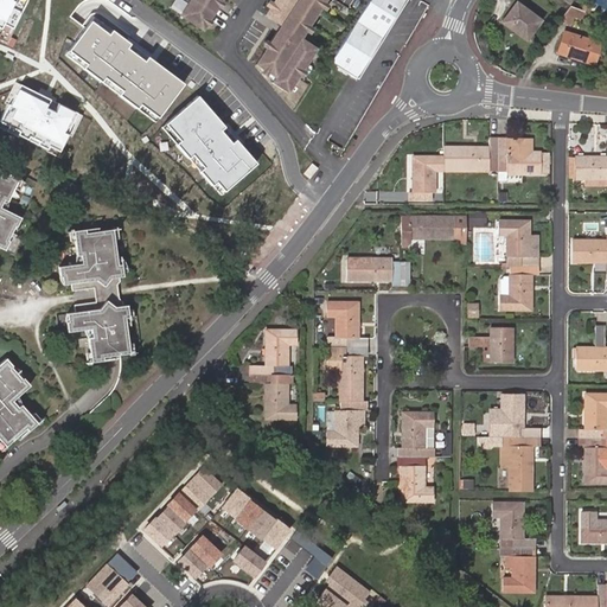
[(0,0),(0,29),(13,36),(31,0),(0,0)]
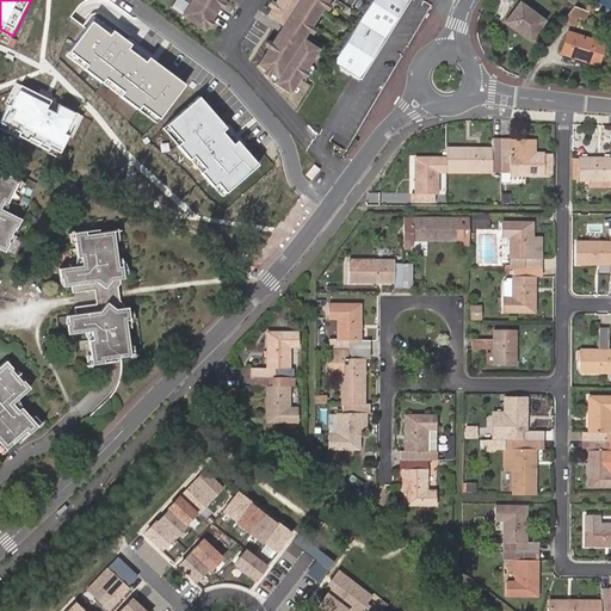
[(191,0),(181,16),(204,31),(208,26),(210,28),(214,23),(211,22),(221,7),(222,10),(226,4),(224,2),(224,0),(191,0)]
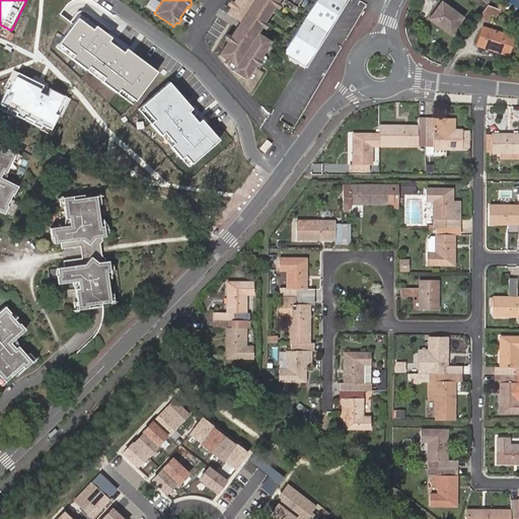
[(279,0),(234,0),(233,3),(229,1),(226,5),(230,8),(226,13),(239,22),(230,36),(227,35),(224,40),(226,42),(218,55),(224,60),(222,62),(227,65),(229,63),(234,66),(231,71),(245,80),(255,65),(257,67),(262,62),(258,60),(271,43),(256,33),(261,27),(264,29),(267,24),(264,22),(274,8),(277,10),(280,5),(277,3),(279,0)]
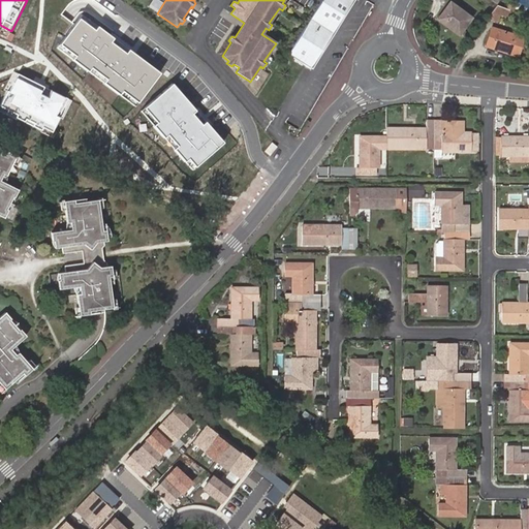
[(321,0),(321,1),(346,12),(353,0),(321,0)]
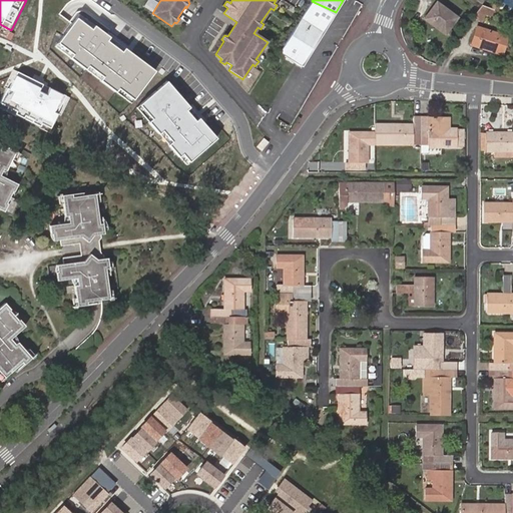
[(301,67),(336,12),(312,1),(279,53),(301,67)]
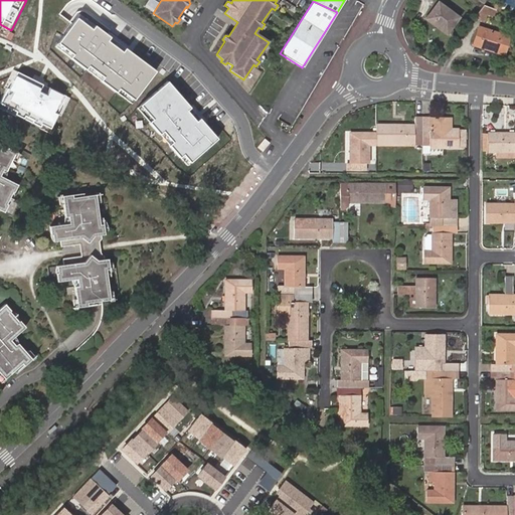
[(458,18),(439,3),(426,20),(447,34),(458,18)]
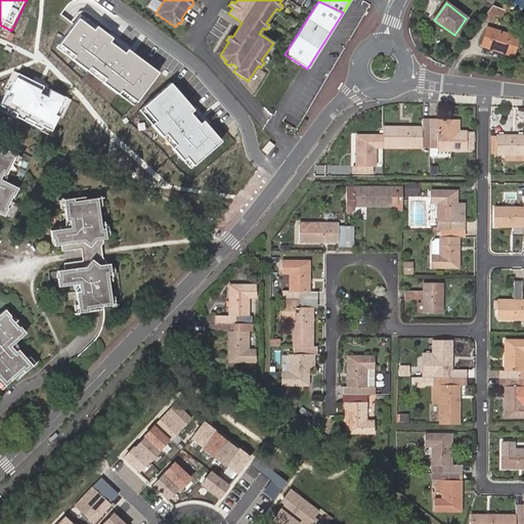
[(491,6),(483,16),(491,22),(496,15),(500,17),(506,10),(503,9),(491,6)]
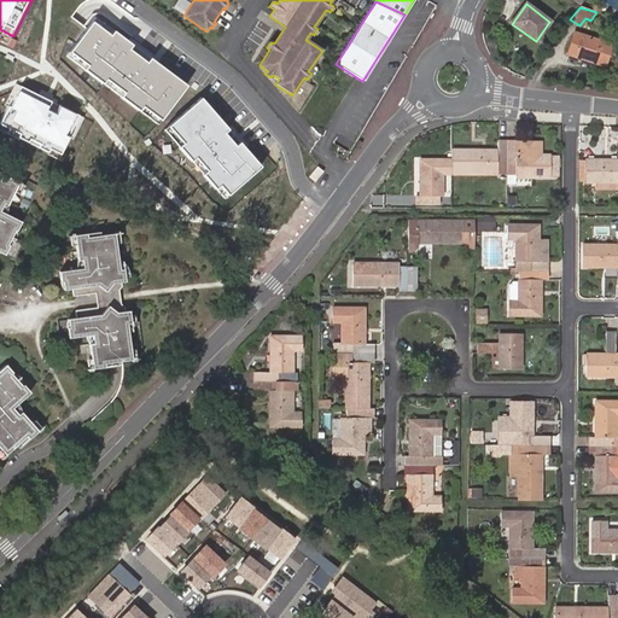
[(190,86),(98,18),(69,56),(161,124),(190,86)]
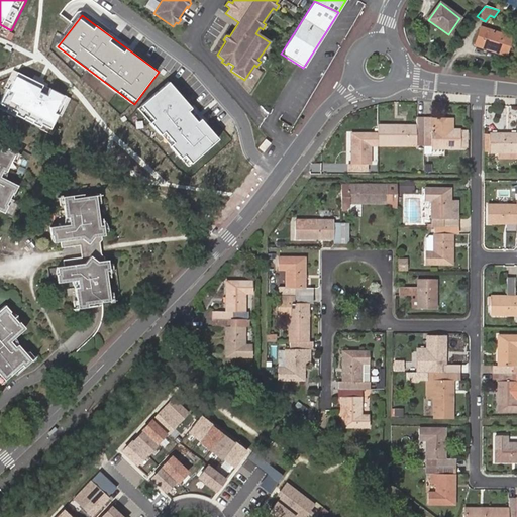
[(511,38),(481,28),(475,45),(505,56),(511,38)]
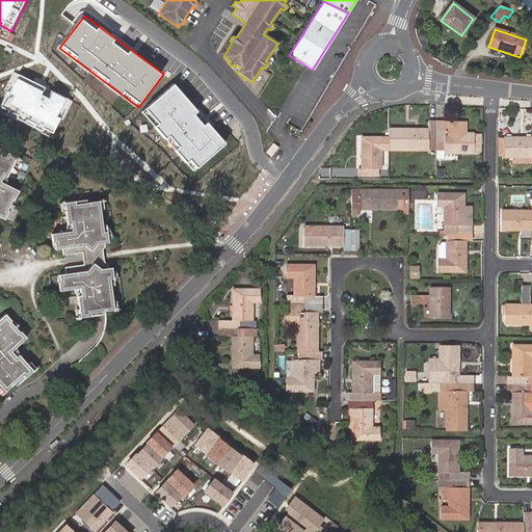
[(70,100),(18,75),(0,109),(0,110),(52,136),(70,100)]
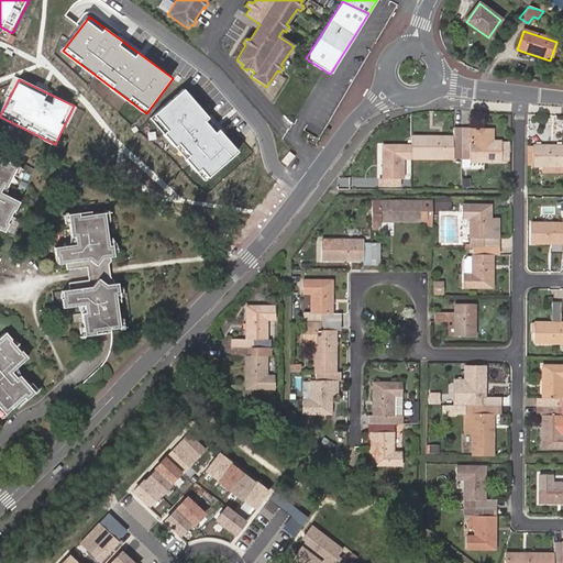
[(241,154),(185,90),(152,119),(207,183),(241,154)]
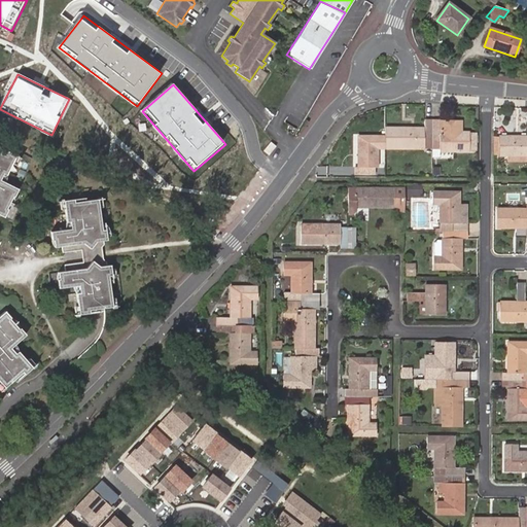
[(468,151),(468,135),(468,132),(440,132),(440,120),(440,119),(431,119),(424,119),(424,128),(385,128),(385,135),(358,136),(357,167),(357,175),(374,175),(374,167),(377,167),(378,149),(384,149),(384,148),(424,148),(424,140),(431,140),(440,140),(438,149),(438,151),(468,151)]
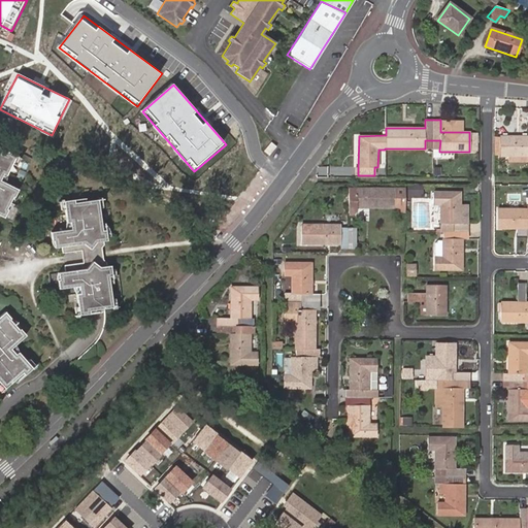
[(461,131),(461,121),(440,121),(440,132),(469,132),(461,131)]
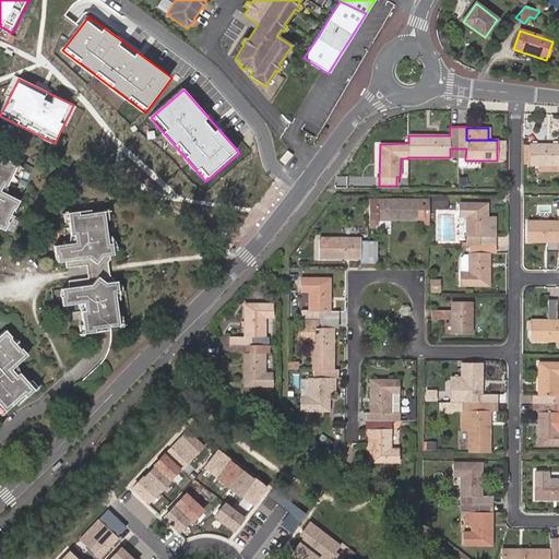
[(558,144),(530,144),(528,166),(538,166),(558,166),(558,144)]
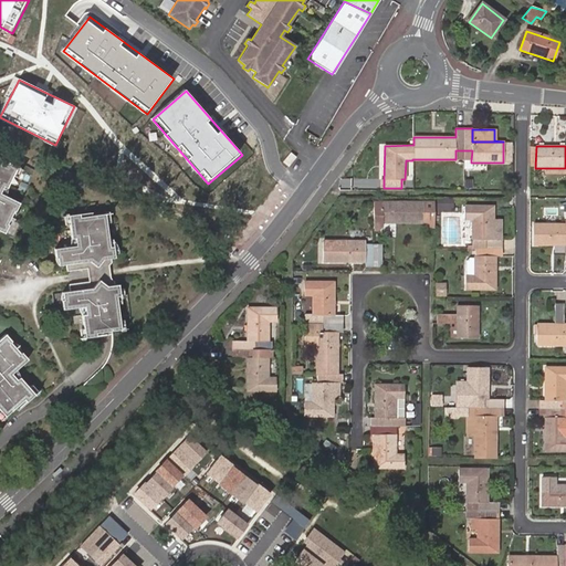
[(0,233),(6,237),(9,228),(8,227),(13,215),(16,216),(21,207),(6,200),(0,197),(0,196),(3,189),(9,192),(14,179),(18,171),(7,166),(6,170),(0,167),(0,233)]
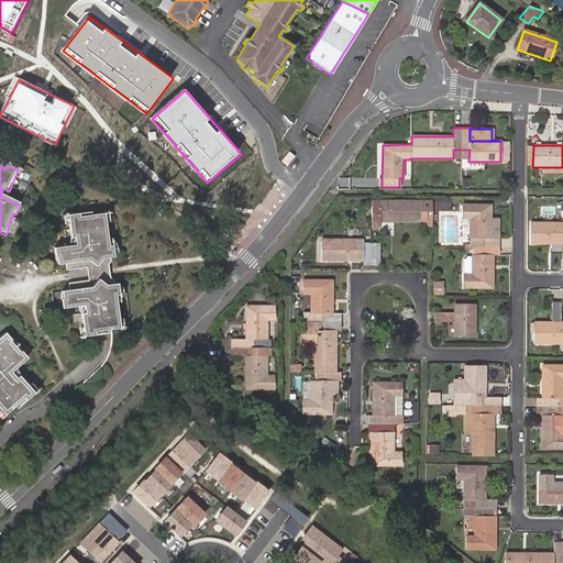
[(18,168),(18,170),(14,178),(19,180),(23,170),(18,168)]
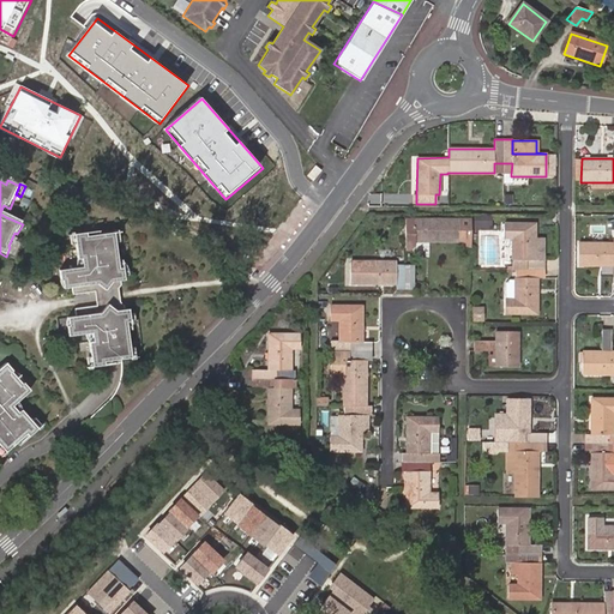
[(489,224),(489,215),(476,215),(476,224),(489,224)]
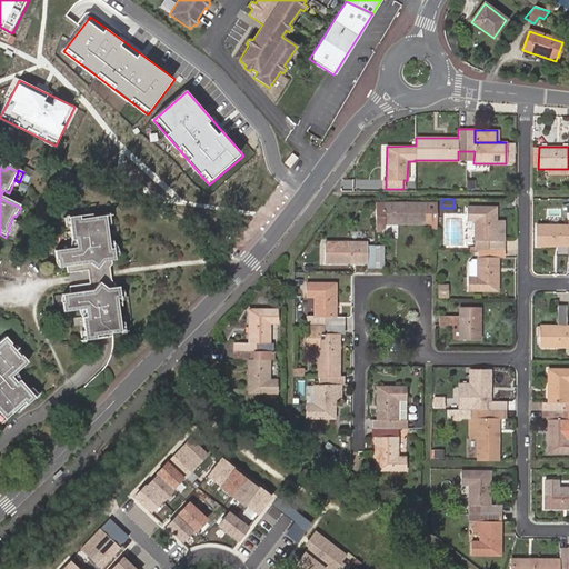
[(383,205),(385,212),(385,225),(426,225),(430,228),(436,230),(437,202),(426,202),(383,202),(383,205)]
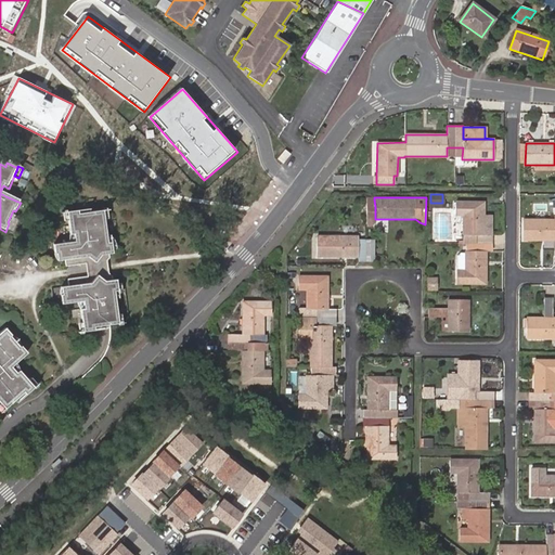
[(483,217),(483,202),(455,203),(456,217),(462,217),(462,241),(459,240),(459,246),(465,246),(466,252),(457,252),(457,284),(485,284),(486,250),(492,250),(492,236),(491,236),(483,236),(483,217)]
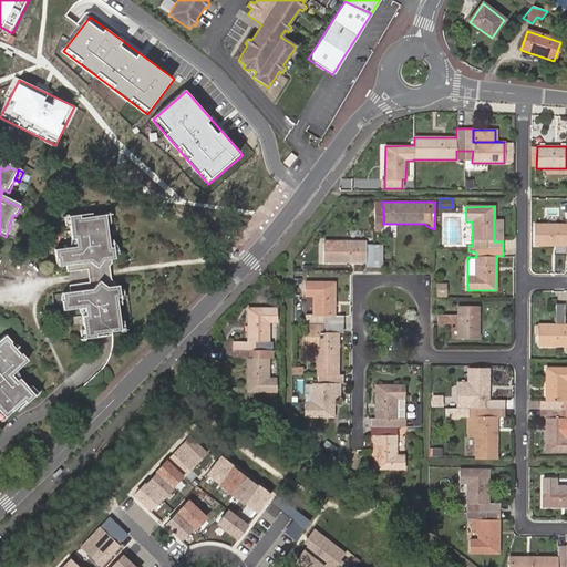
[(8,227),(9,228),(13,225),(14,223),(17,217),(16,216),(13,215),(8,227)]
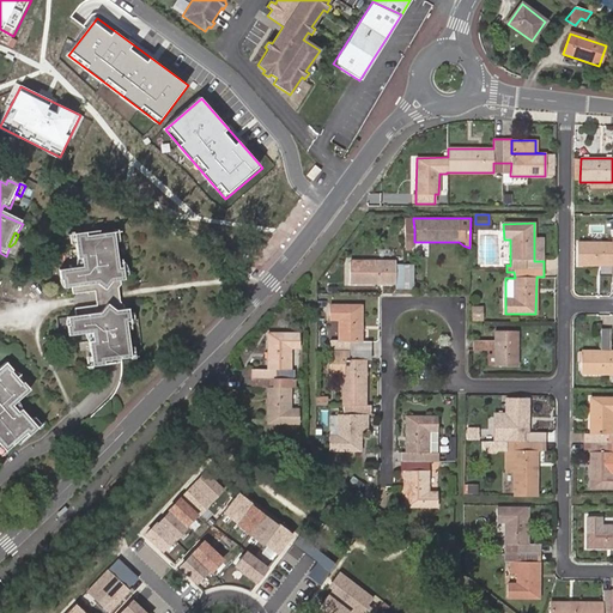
[(73,297),(96,293),(95,290),(102,289),(105,291),(108,289),(111,291),(119,290),(122,286),(121,283),(126,281),(126,277),(125,269),(120,269),(119,263),(116,242),(114,232),(86,237),(86,234),(73,236),(74,244),(77,260),(83,260),(84,268),(76,269),(60,272),(61,281),(64,281),(65,291),(72,290),(73,297)]
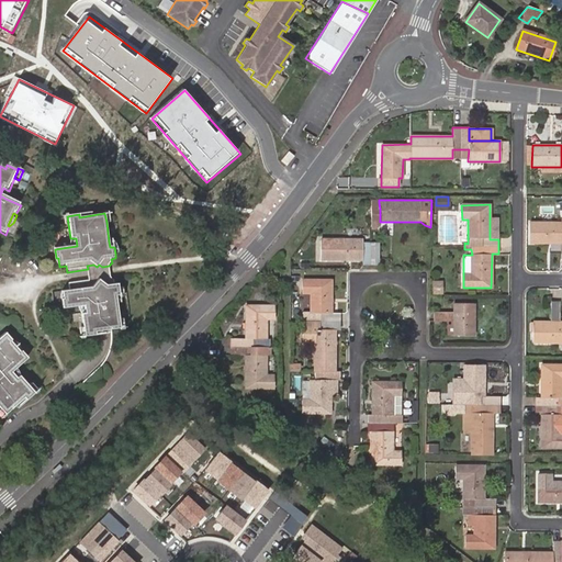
[(561,222),(530,222),(531,244),(561,245),(561,260),(561,259),(561,222)]
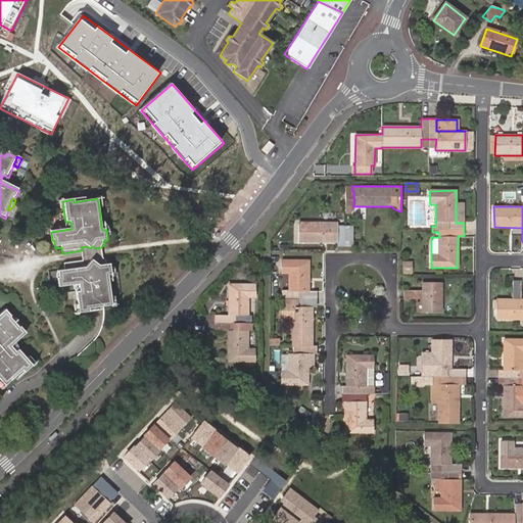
[(337,222),(298,223),(298,242),(337,242),(337,246),(352,246),(352,226),(337,226),(337,222)]
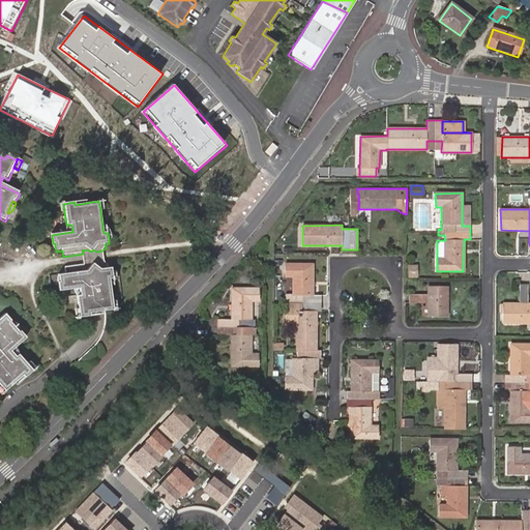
[(109,227),(102,228),(104,233),(108,233),(109,239),(113,238),(109,227)]
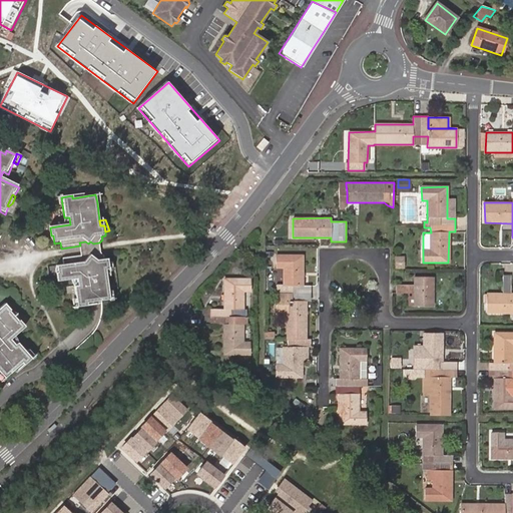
[(79,242),(80,245),(80,249),(82,258),(82,261),(88,260),(91,257),(93,258),(94,254),(101,253),(100,246),(99,242),(93,243),(90,241),(88,243),(85,241),(79,242)]
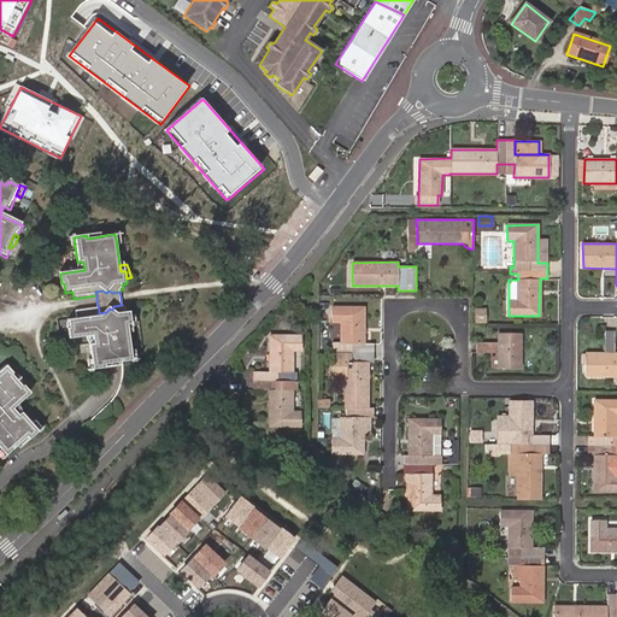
[(99,313),(99,310),(76,313),(77,321),(70,322),(70,329),(68,330),(70,340),(87,338),(94,338),(94,346),(89,346),(92,362),(94,372),(106,370),(106,365),(122,363),(133,360),(131,351),(129,331),(128,327),(133,325),(131,317),(131,312),(127,312),(125,309),(122,305),(113,306),(112,310),(110,309),(106,312),(99,313)]
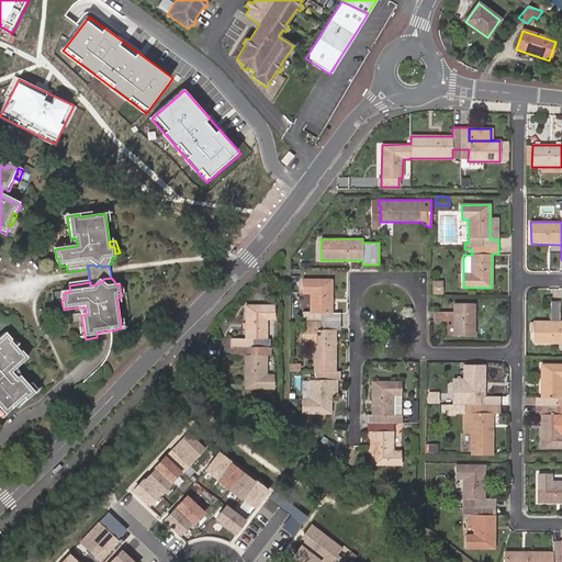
[(303,413),(330,413),(330,380),(339,380),(339,372),(335,372),(336,330),(339,330),(339,314),(332,313),(332,280),(303,279),(303,294),(310,294),(310,313),(317,313),(317,322),(317,329),(314,329),(314,347),(314,371),(317,372),(317,380),(310,380),(310,398),(303,398),(303,413)]
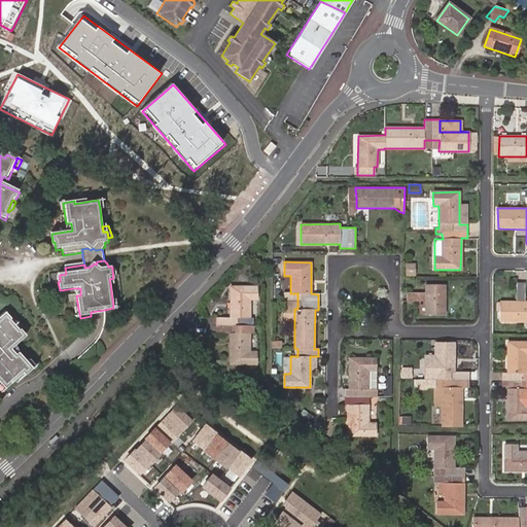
[(109,279),(110,283),(114,282),(117,270),(112,271),(113,278),(109,279)]
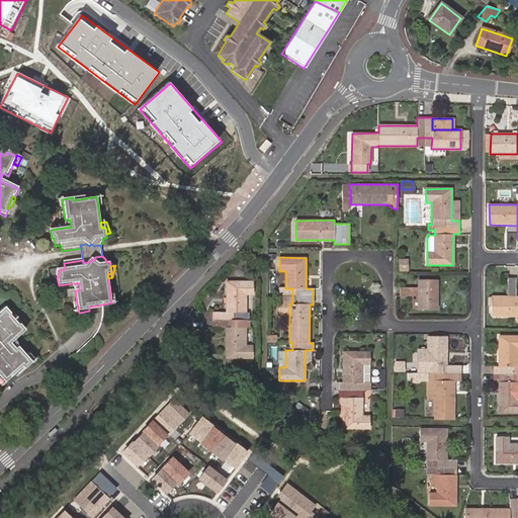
[(517,295),(515,296),(515,278),(508,278),(507,296),(491,296),(492,317),(517,317),(517,295)]
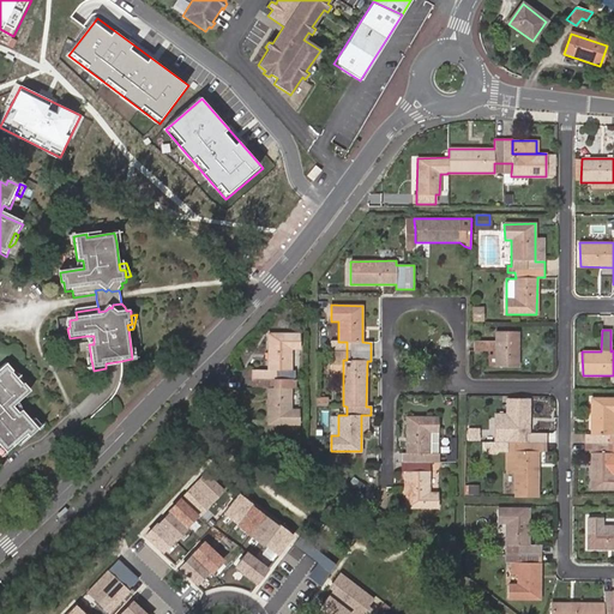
[(495,355),(495,367),(518,367),(517,332),(495,332),(495,342),(474,342),(474,351),(493,351),(493,355),(495,355)]
